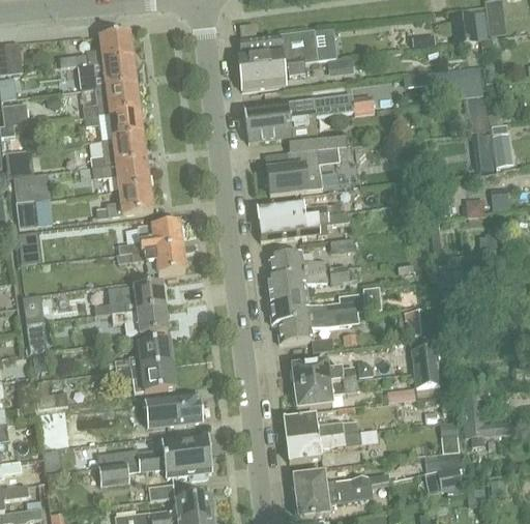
[(484,1),(487,9),(502,7),(501,0),(490,0),(484,1)]
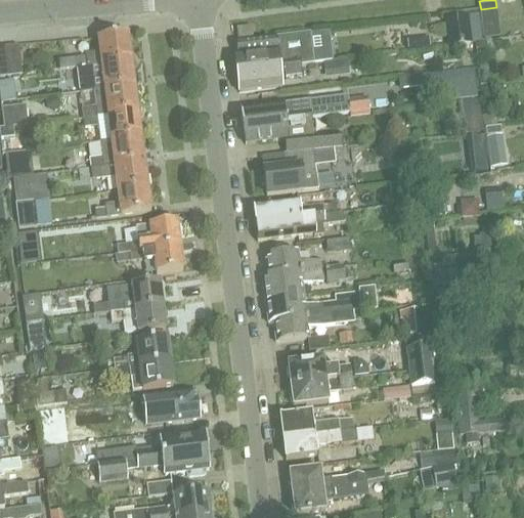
[(470,40),(466,11),(446,14),(449,42),(470,40)]
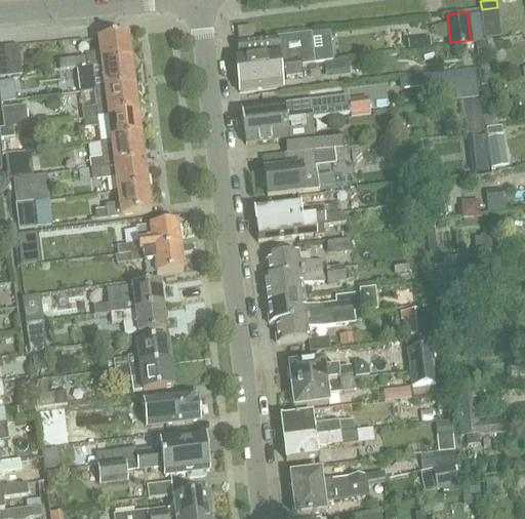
[(251,23),(237,25),(238,35),(252,33),(251,23)]
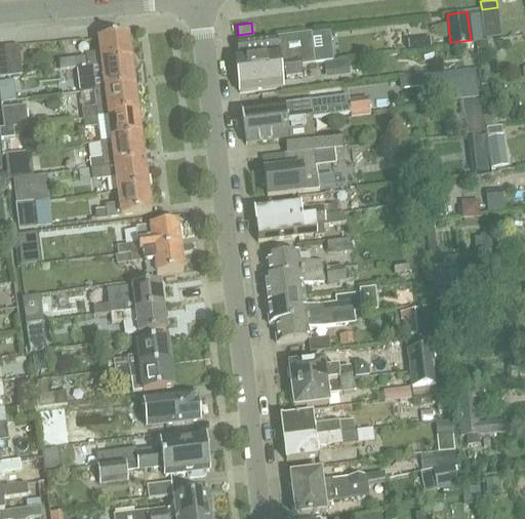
[(255,37),(256,49),(239,51),(238,51),(234,52),(237,69),(301,63),(314,62),(313,52),(310,30),(255,37)]
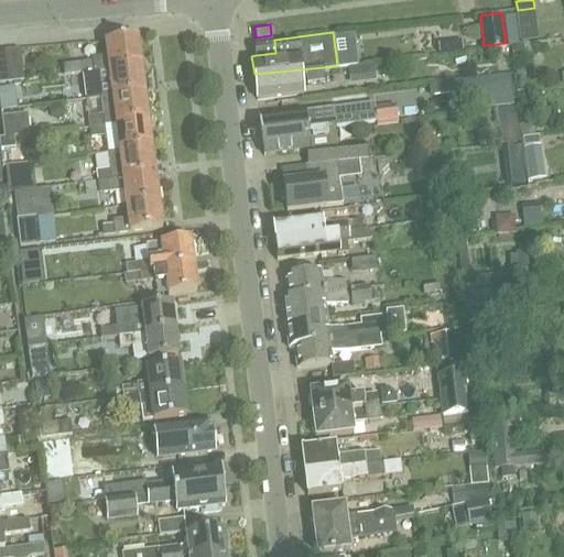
[(91,54),(91,56),(64,59),(66,71),(82,68),(85,67),(141,59),(138,33),(105,37),(106,46),(106,50),(106,52),(91,54)]
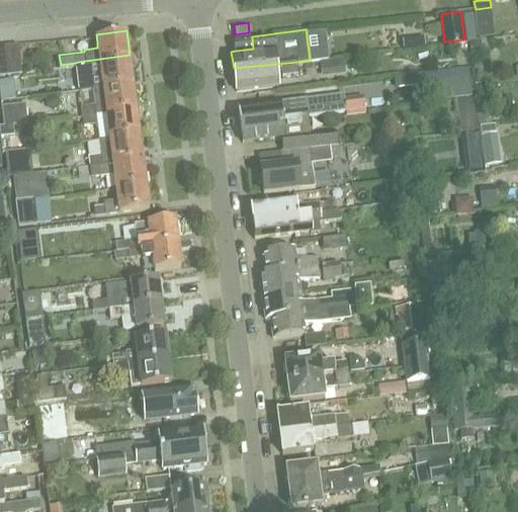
[(19,62),(18,41),(6,43),(8,68),(20,67),(19,62)]
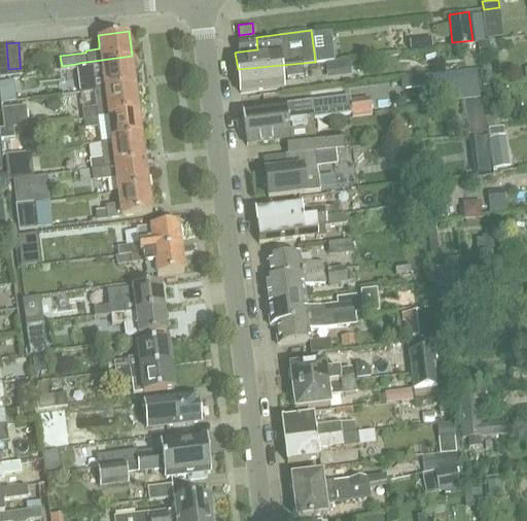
[(0,70),(8,69),(6,43),(0,43),(0,70)]
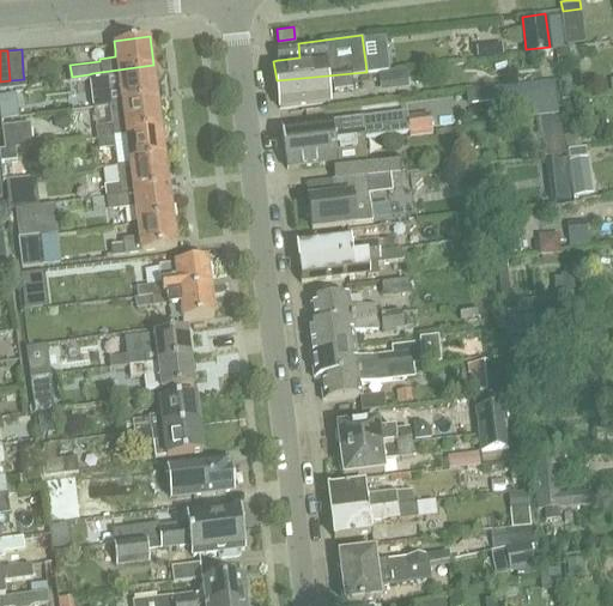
[(155,78),(153,65),(92,73),(89,74),(92,103),(110,102),(158,96),(155,78)]
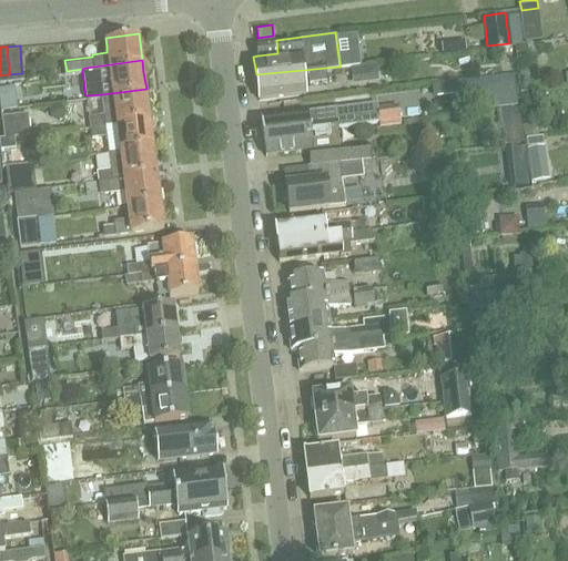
[(377,61),(351,64),(353,80),(379,77),(377,61)]
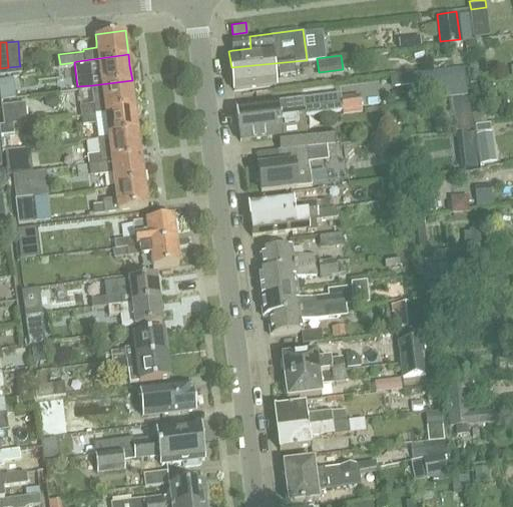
[(296,68),(295,61),(231,67),(233,86),(253,84),(276,81),(275,71),(296,68)]
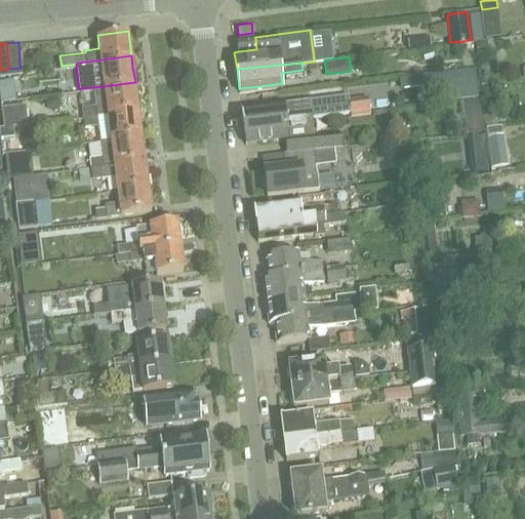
[(476,65),(445,67),(448,96),(479,93),(476,65)]
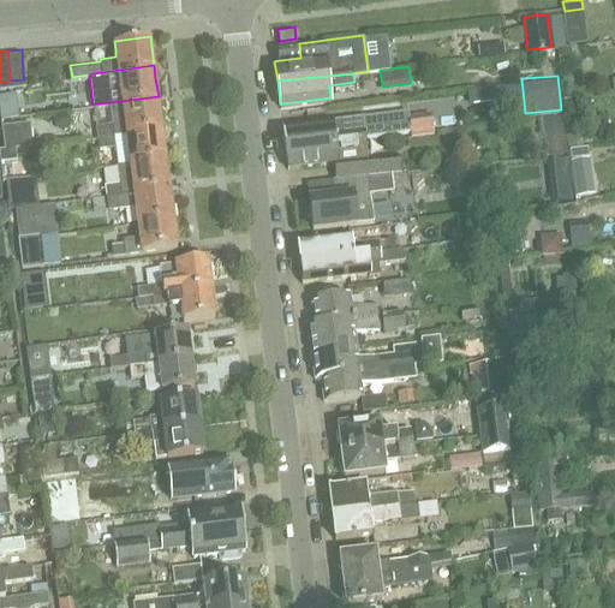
[(100,135),(162,126),(159,96),(111,102),(113,121),(99,123),(100,135)]
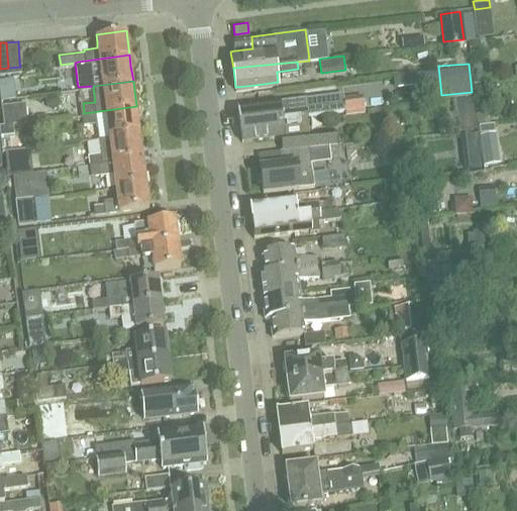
[(325,93),(304,96),(305,104),(307,112),(344,107),(342,94),(342,91),(325,93)]
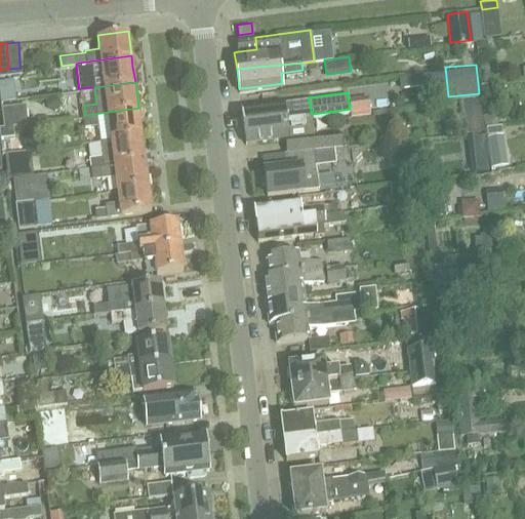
[(368,92),(348,95),(350,109),(369,107),(368,92)]
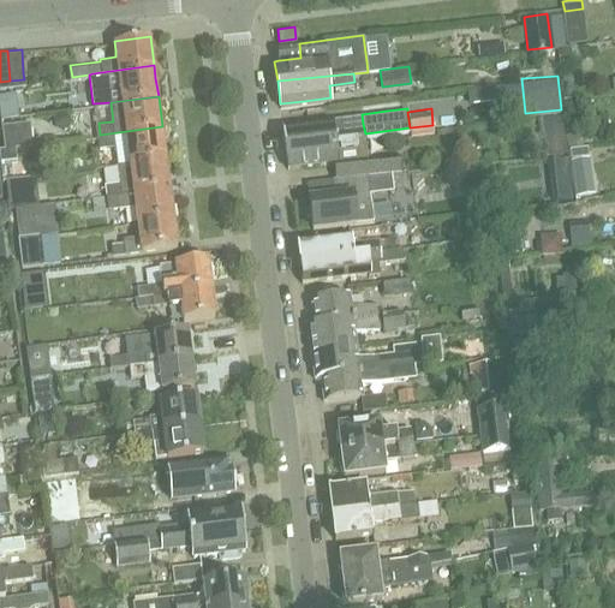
[(58,112),(53,117),(54,124),(60,127),(67,126),(71,121),(70,114),(64,111),(58,112)]
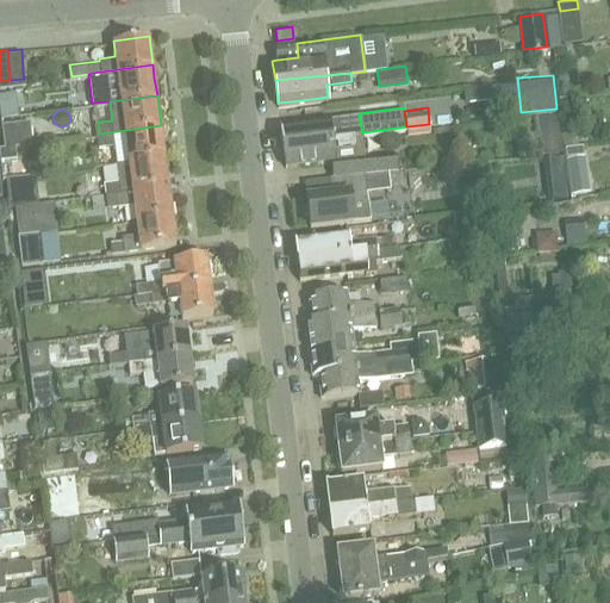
[(555,111),(533,113),(536,151),(559,149),(555,111)]
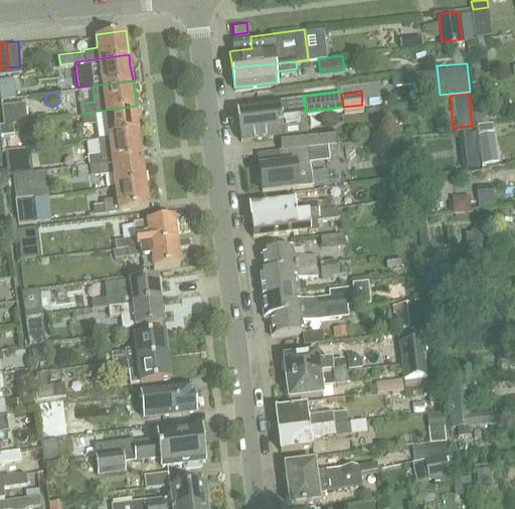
[(279,98),(236,104),(239,121),(306,112),(304,104),(280,107),(279,98)]
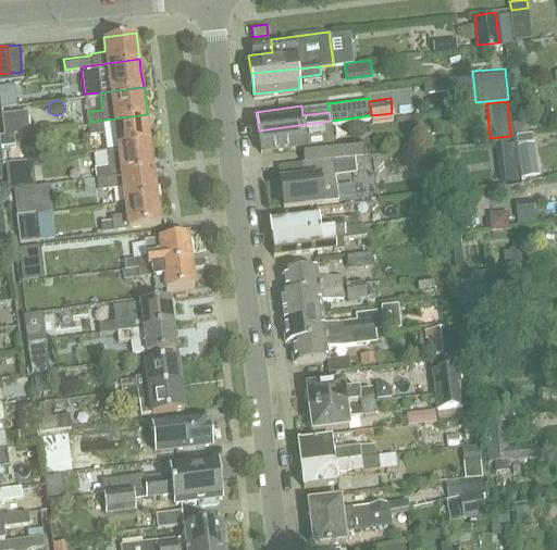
[(4,133),(15,132),(15,130),(29,128),(27,108),(1,110),(4,133)]
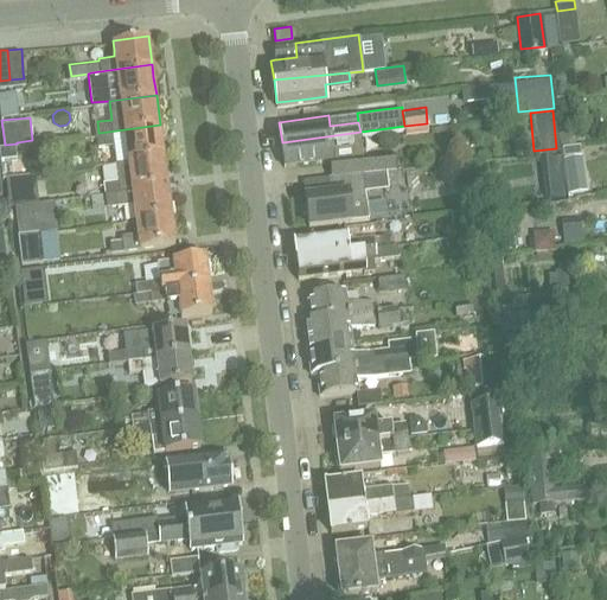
[(164,153),(160,125),(98,133),(100,144),(114,141),(116,160),(164,153)]
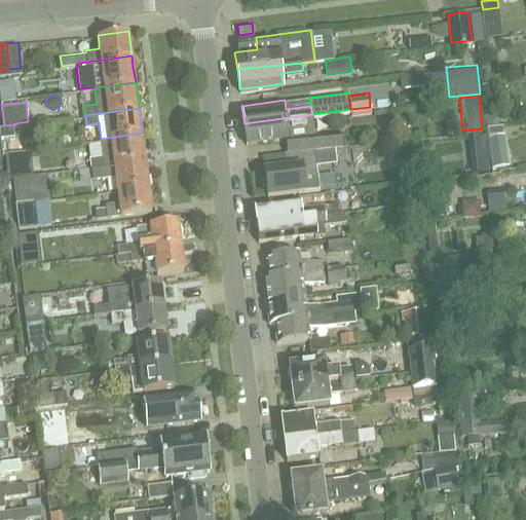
[(312,114),(245,123),(247,142),(289,136),(310,134),(314,134),(313,123),(312,114)]
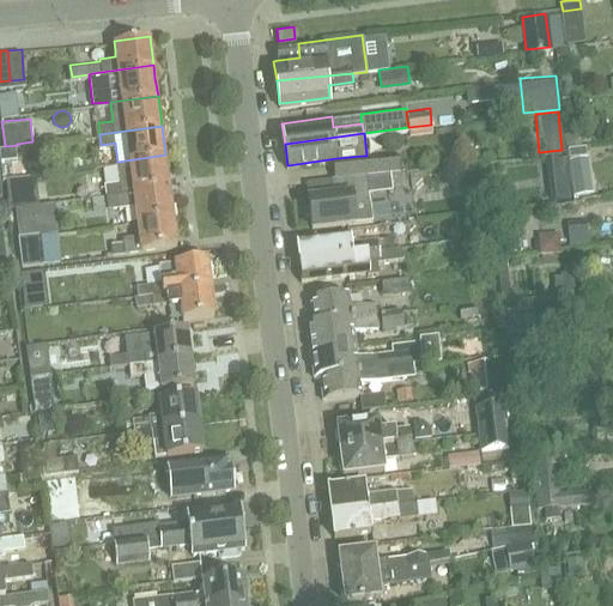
[(569,146),(570,155),(587,152),(586,144),(569,146)]
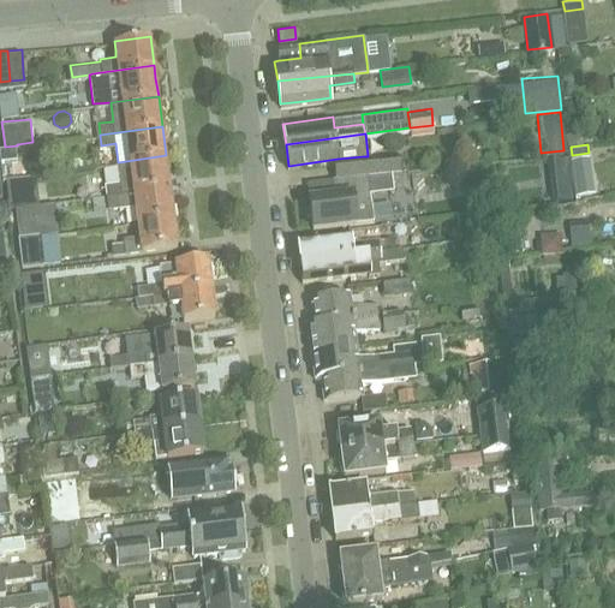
[(17,145),(5,147),(0,147),(1,159),(18,158),(17,145)]
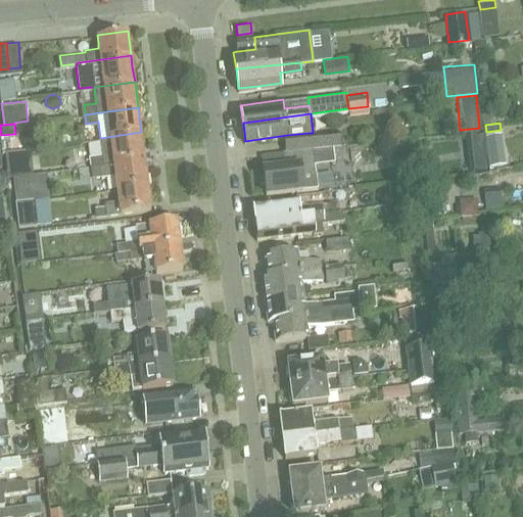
[(308,133),(287,135),(288,149),(333,145),(339,144),(338,130),(313,133),(308,133)]
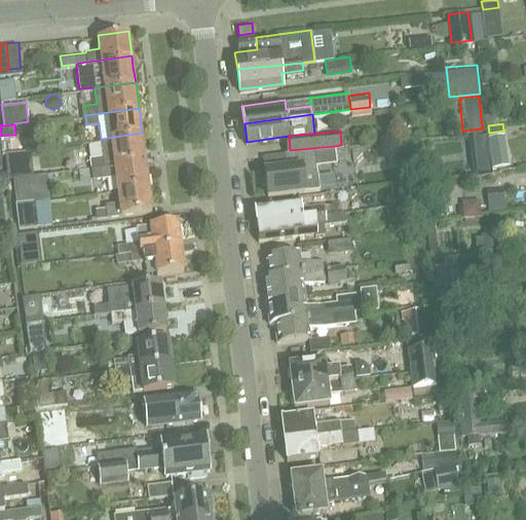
[(142,133),(101,139),(100,139),(102,153),(89,155),(90,165),(146,158),(142,133)]
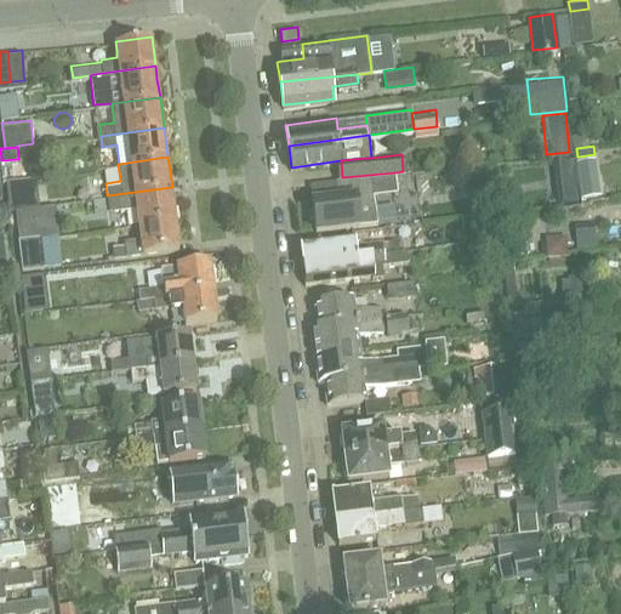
[(554,175),(574,172),(573,158),(553,159),(554,175)]
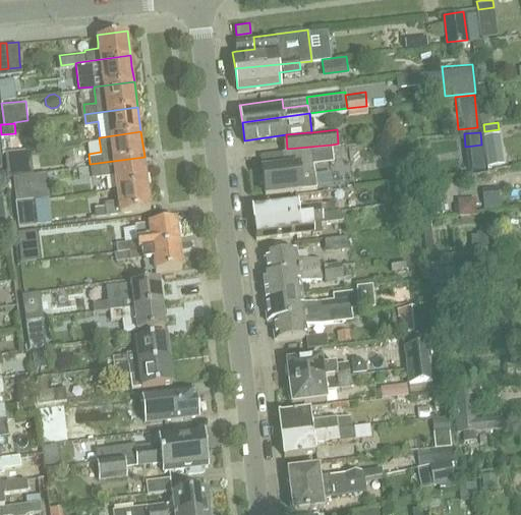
[(265,191),(301,186),(316,184),(314,170),(313,161),(333,159),(332,145),(287,149),(289,163),(262,167),(263,172),(258,174),(259,181),(264,183),(265,191)]
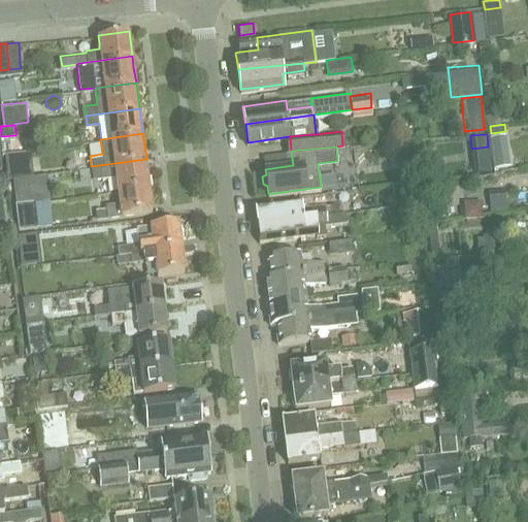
[(30,148),(5,152),(8,175),(33,172),(30,148)]
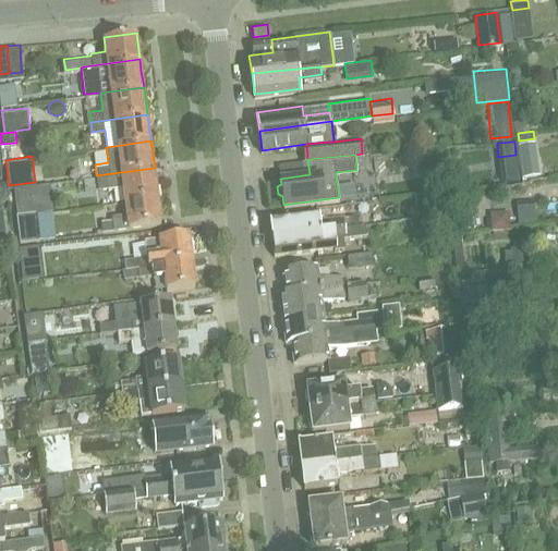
[(540,172),(537,158),(521,161),(523,174),(540,172)]
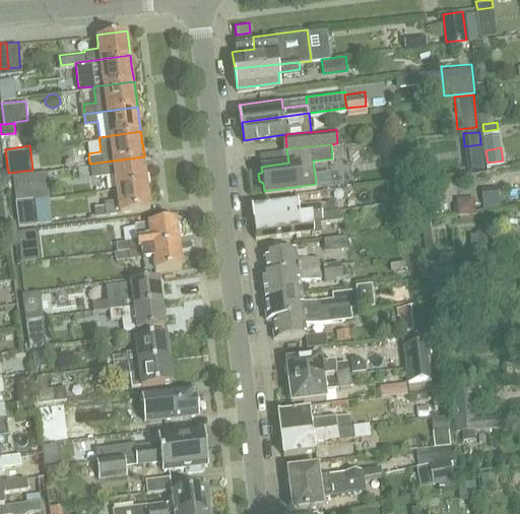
[(117,186),(147,182),(144,156),(89,164),(78,166),(79,176),(114,172),(117,186)]
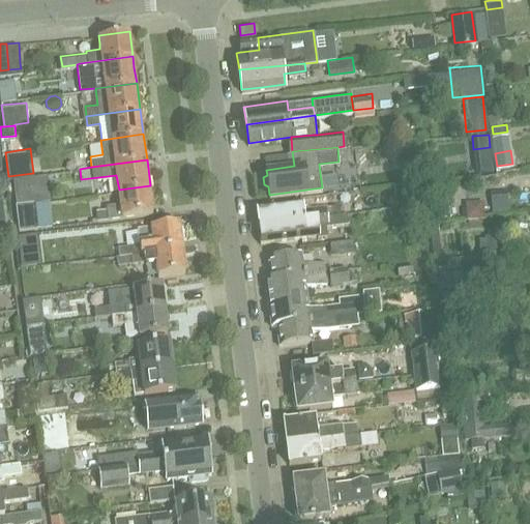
[(27,175),(12,177),(16,202),(31,201),(27,175)]
